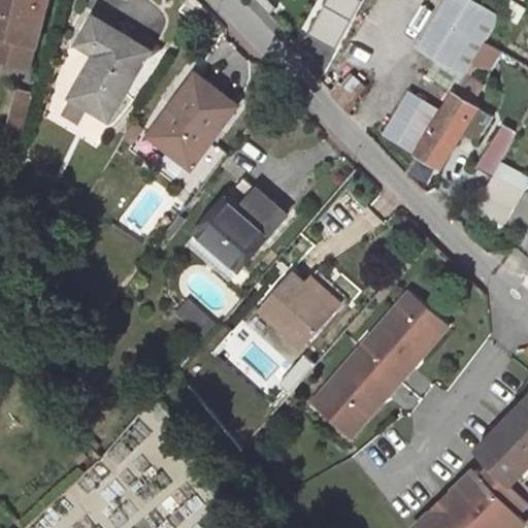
[(51,0),(0,0),(0,35),(38,45),(51,0)]
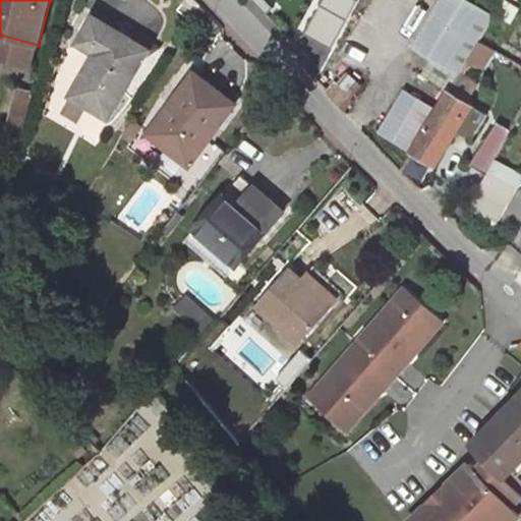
[(449,90),(495,15),(469,0),(441,0),(413,47),(433,59),(423,74),(449,90)]
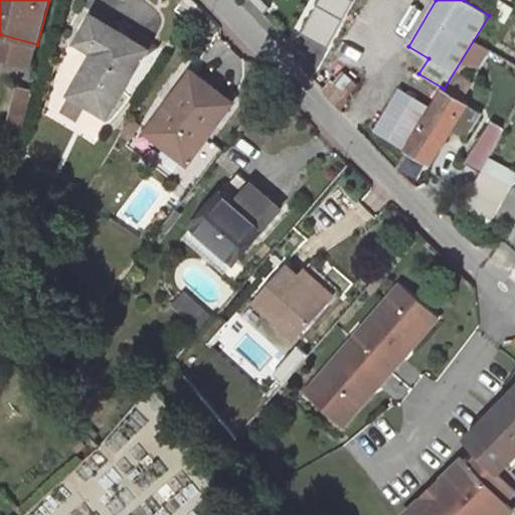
[(100,12),(94,15),(114,28),(114,21),(100,12)]
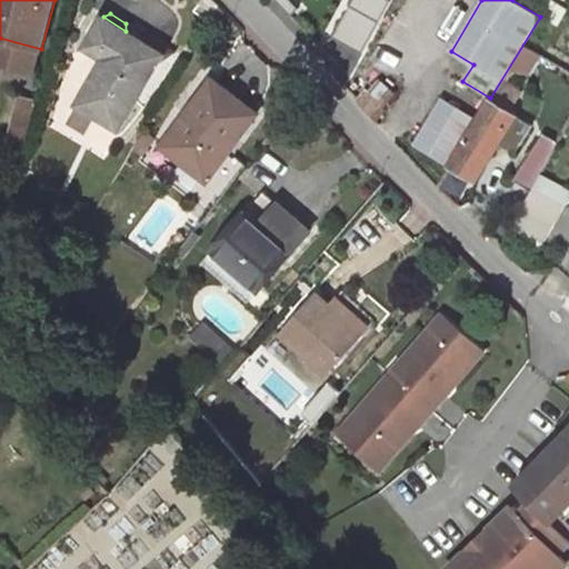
[(159,61),(163,55),(143,41),(126,31),(103,17),(86,46),(105,58),(102,62),(106,65),(98,78),(95,76),(77,103),(78,105),(95,115),(119,129),(159,61)]
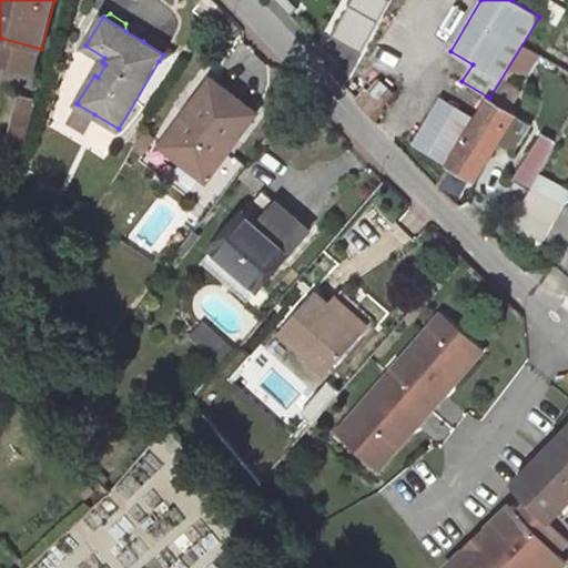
[(0,61),(36,71),(41,49),(0,38),(0,61)]
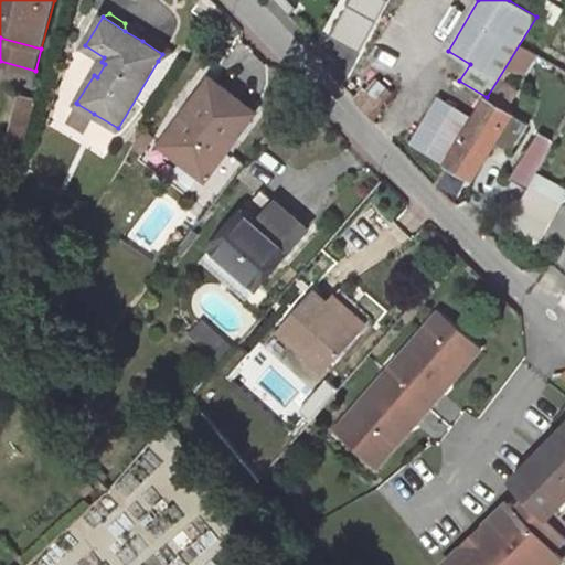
[(162,54),(158,61),(174,50),(156,39),(142,41),(162,54)]
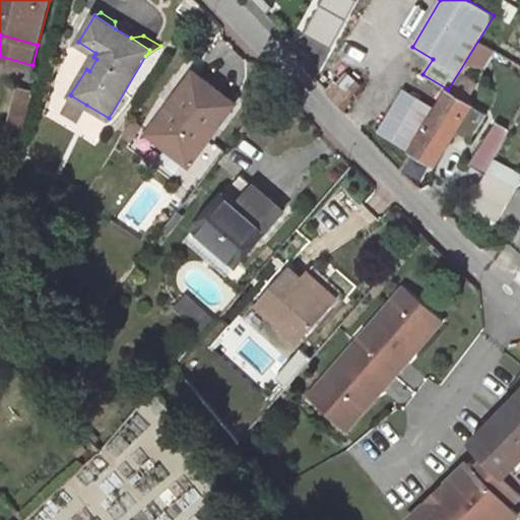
[(319,49),(303,68),(342,109),(362,85),(319,49)]
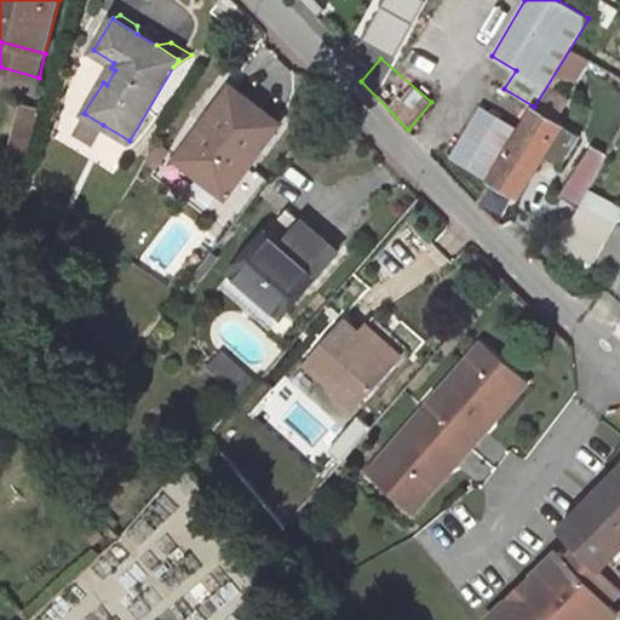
[(112,68),(103,82),(107,85),(115,70),(112,68)]
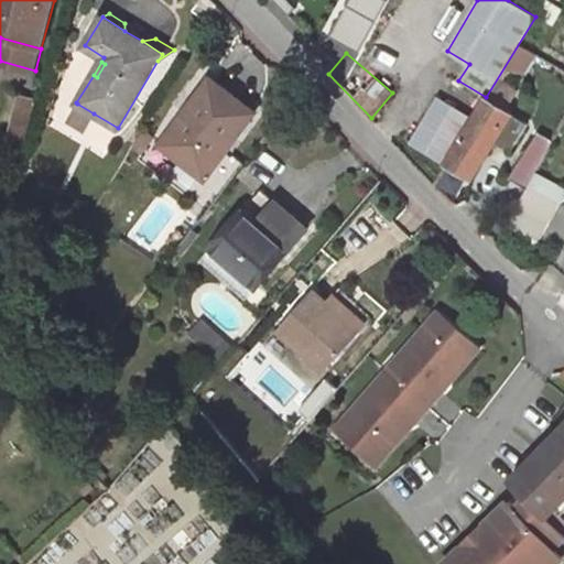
[(255,112),(210,79),(160,144),(204,179),(255,112)]
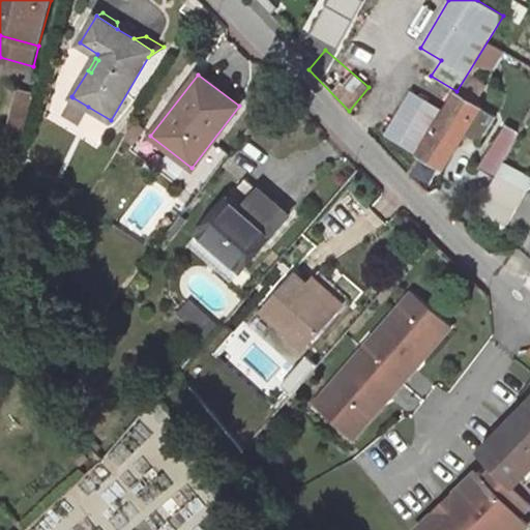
[(31,94),(20,91),(6,136),(19,140),(31,94)]
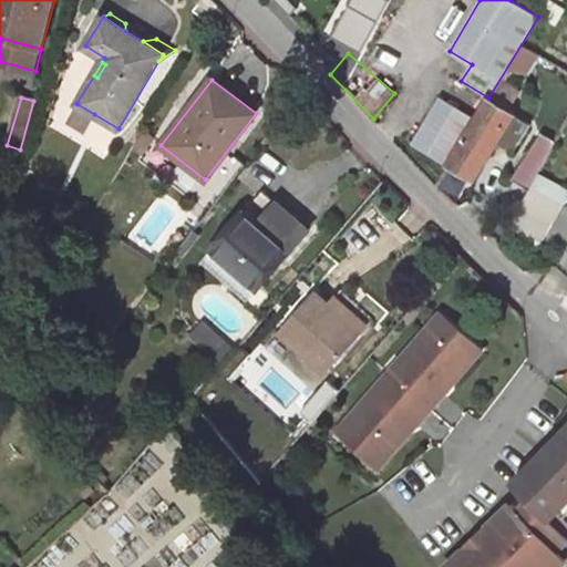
[(515,114),(488,99),(449,164),(475,179),(515,114)]
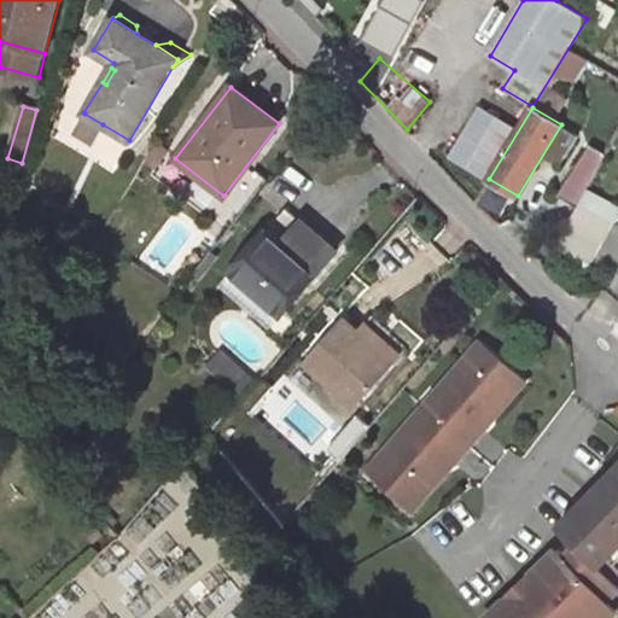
[(93,140),(103,124),(85,114),(75,130),(93,140)]
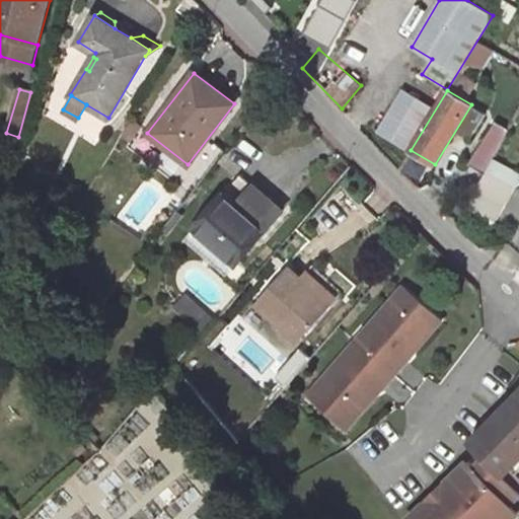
[(469,163),(486,173),(487,171),(494,158),(504,139),(490,131),(469,163)]
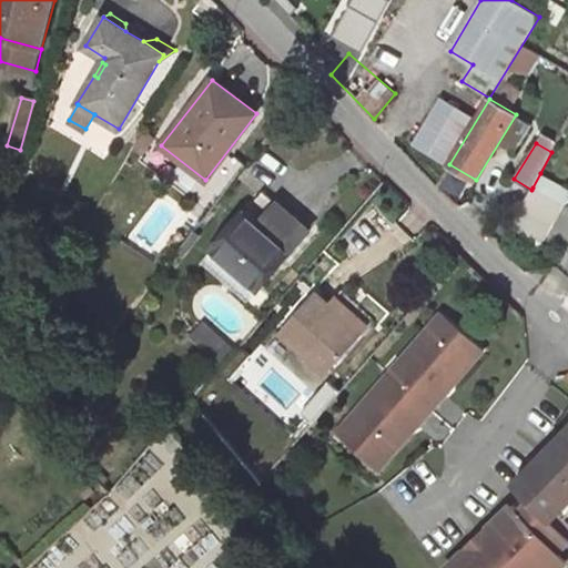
[(533,188),(564,205),(567,201),(567,188),(540,173),(533,188)]
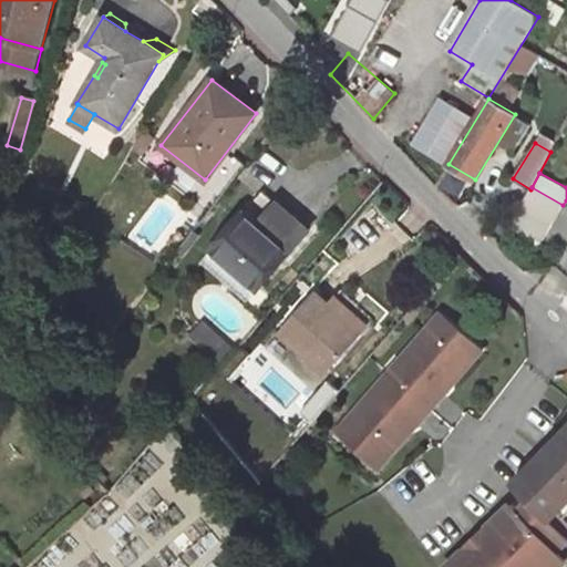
[(511,224),(542,240),(543,240),(563,205),(532,187),(531,189),(511,224)]
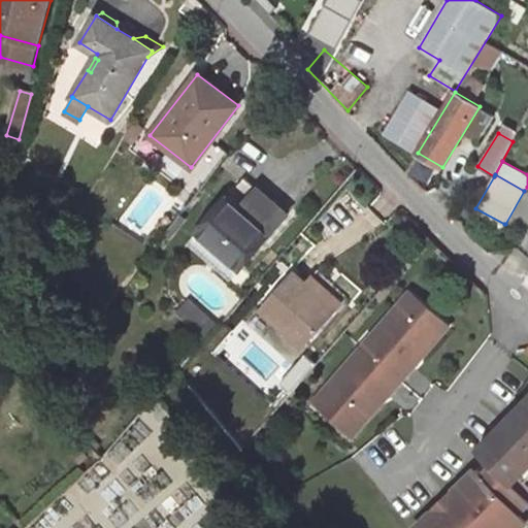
[(256,220),(272,201),(243,177),(228,195),(256,220)]
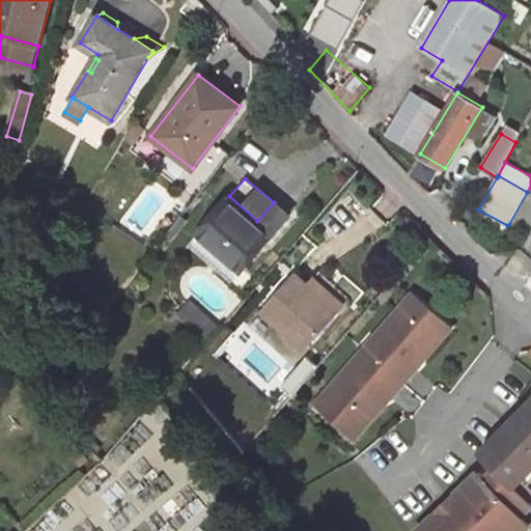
[(242,271),(289,216),(274,202),(257,221),(229,196),(198,233),(242,271)]
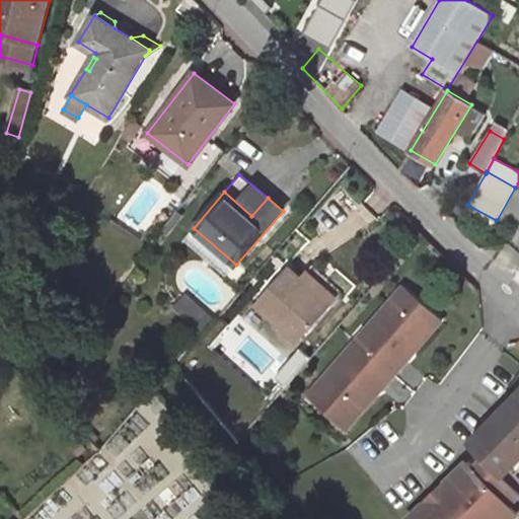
[(492,227),(496,220),(467,205),(464,212),(492,227)]
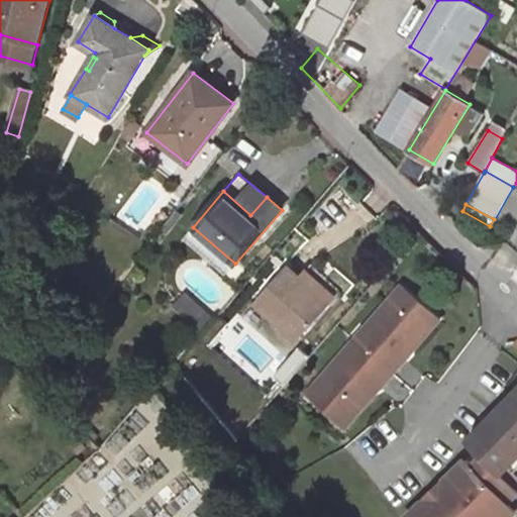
[(289,267),(254,304),(296,340),(328,304),(300,279),(301,278),(289,267)]
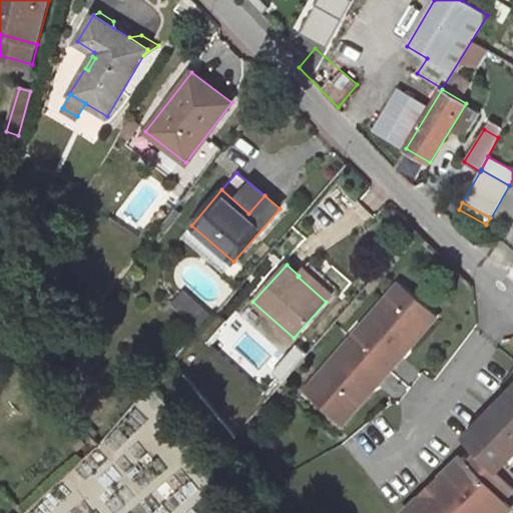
[(299,276),(298,277),(326,302),(332,295),(305,270),(299,276)]
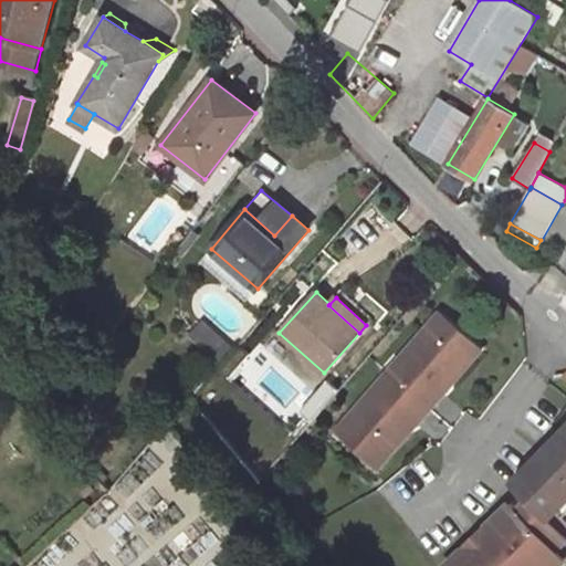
[(219,362),(231,349),(201,323),(190,335),(219,362)]
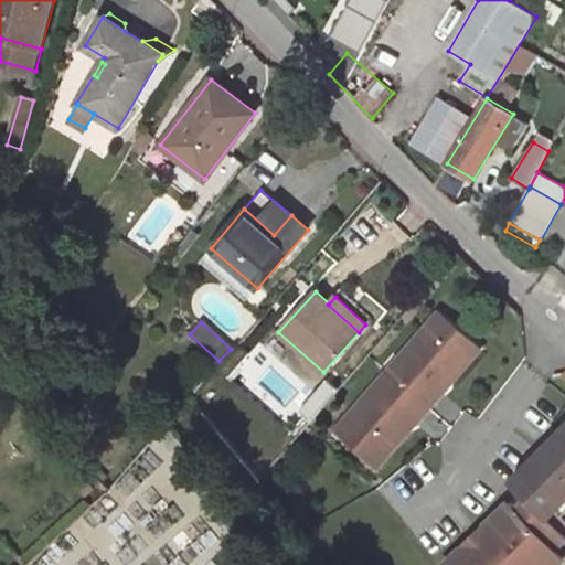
[(435,330),(428,323),(416,338),(424,344),(435,330)]
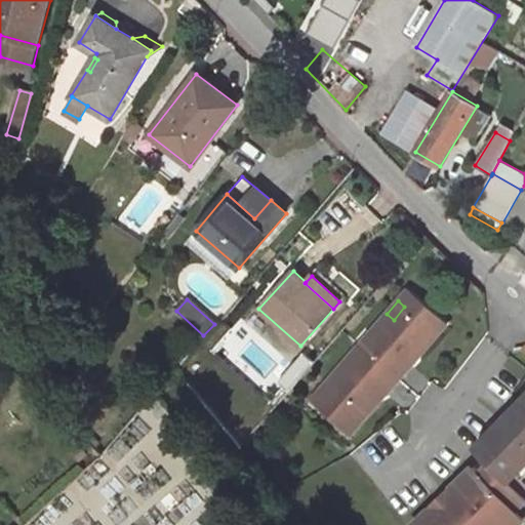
[(387,314),(360,344),(399,377),(417,356),(412,352),(432,330),(404,307),(394,320),(387,314)]
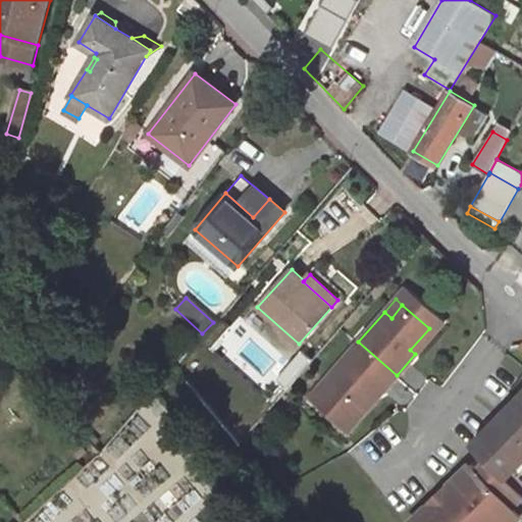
[(410,350),(415,354),(433,332),(429,328),(410,350)]
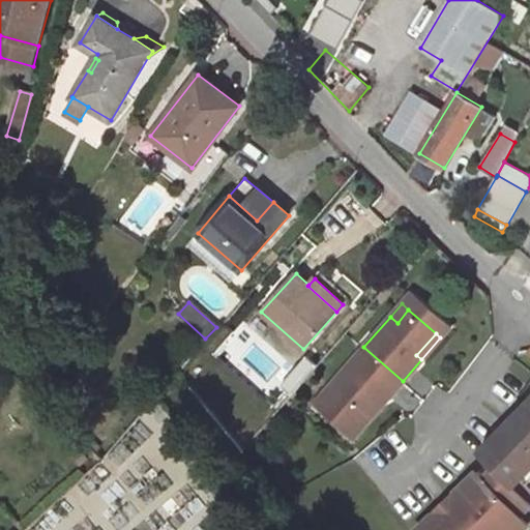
[(403,381),(363,347),(336,378),(344,384),(332,396),(360,420),(379,399),(383,403),(403,381)]
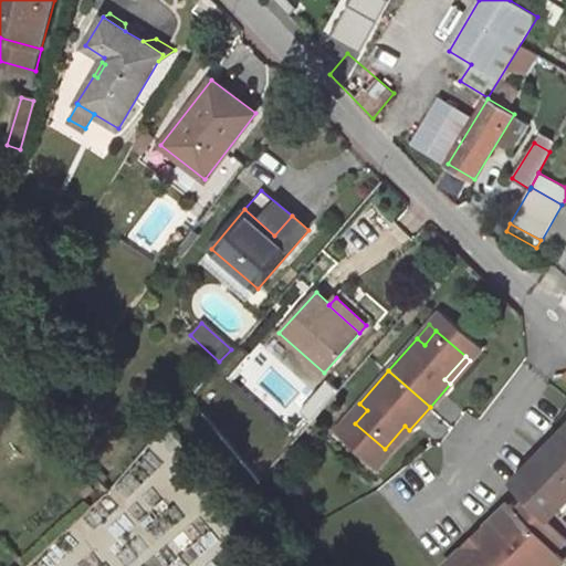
[(359,404),(347,417),(355,423),(367,410),(359,404)]
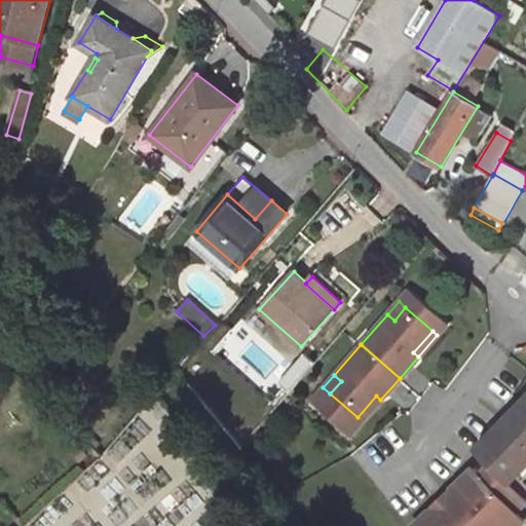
[(376,396),(358,417),(362,421),(380,400),(376,396)]
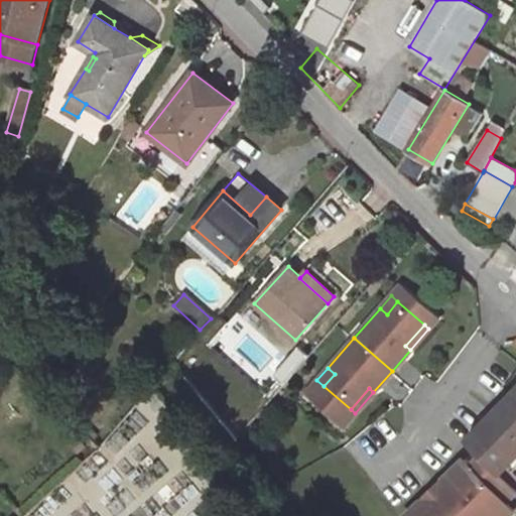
[(515,389),(511,394),(468,439),(483,456),(473,465),(467,459),(408,515),(508,515),(515,508),(515,500),(513,497),(515,493),(515,479),(504,468),(509,464),(515,456),(515,389)]
